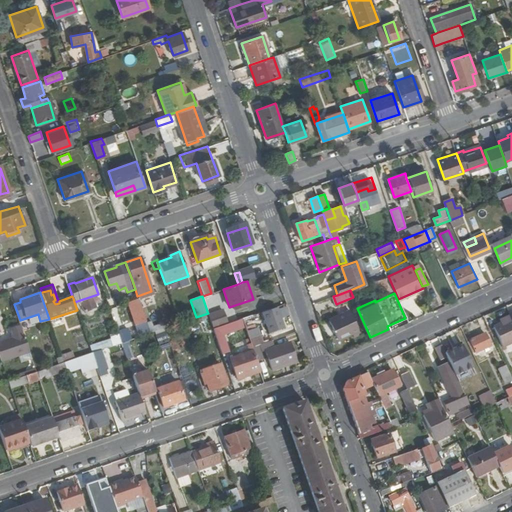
[(132,306),(138,326),(146,323),(146,322),(138,299),(129,302),(130,307),(132,306)]
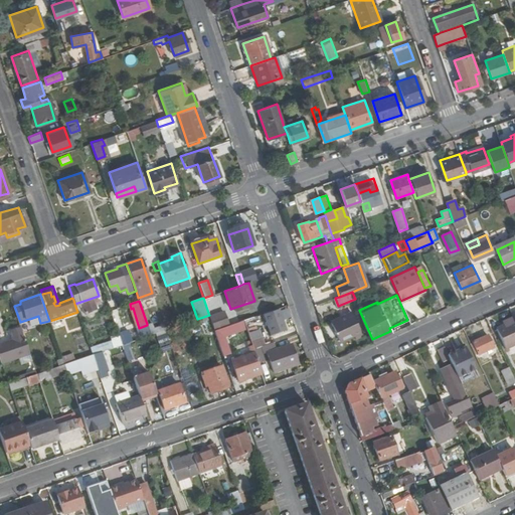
[(403,309),(408,319),(415,316),(410,306),(403,309)]
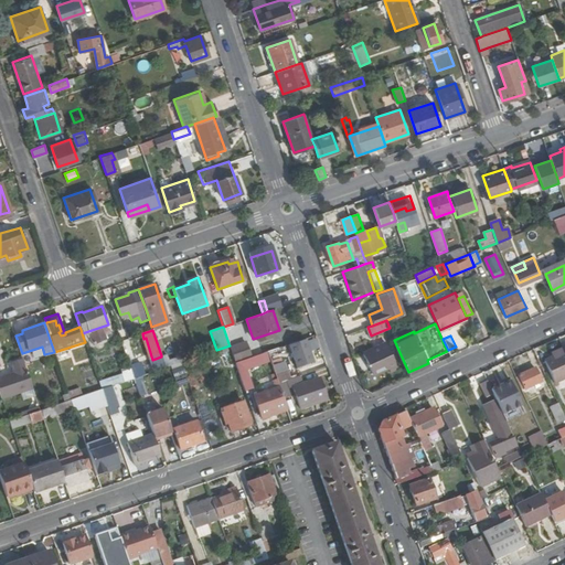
[(251,356),(245,340),(230,345),(235,362),(251,356)]
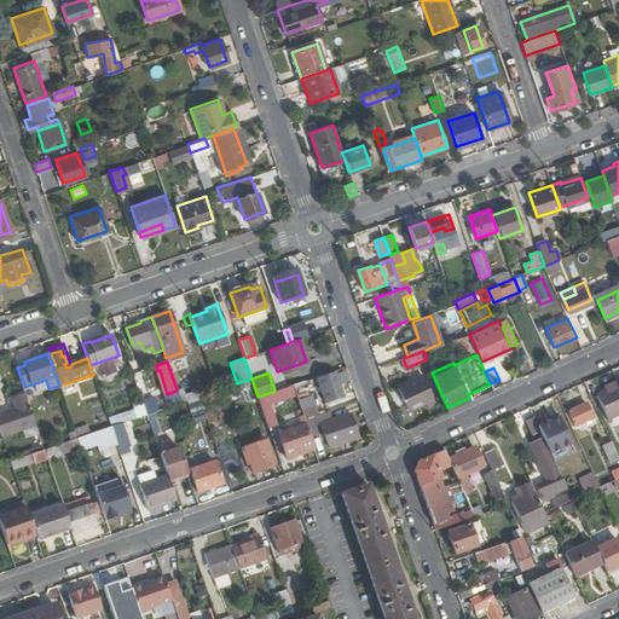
[(318,377),(327,401),(342,397),(334,372),(318,377)]
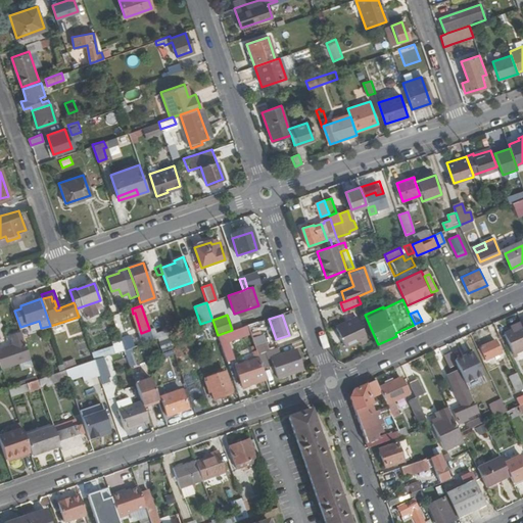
[(337,327),(345,345),(362,339),(364,343),(371,340),(360,317),(337,327)]
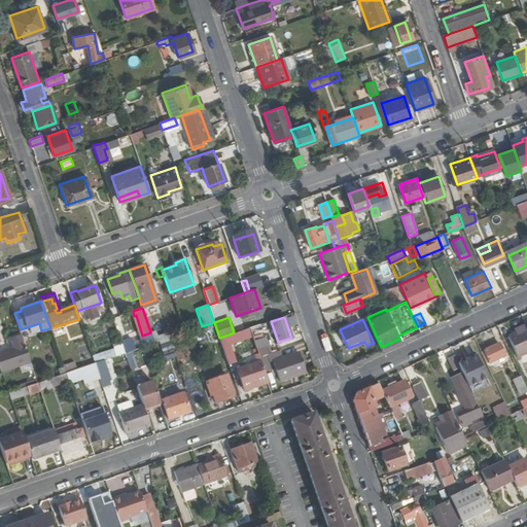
[(249,327),(253,341),(264,338),(258,324),(249,327)]
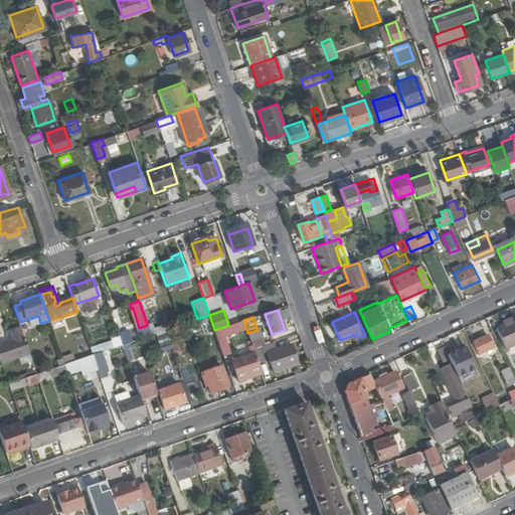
[(496,329),(506,349),(514,345),(514,321),(514,320),(513,317),(506,321),(507,324),(496,329)]
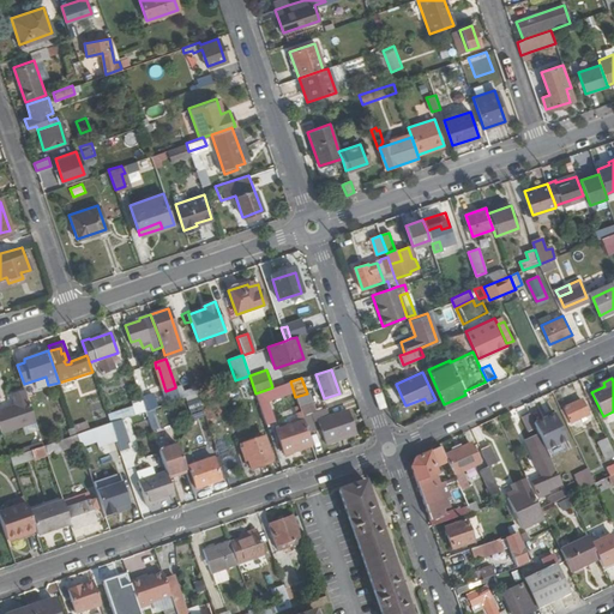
[(272,387),(256,393),(266,423),(276,420),(269,399),(287,393),(283,384),(272,387)]
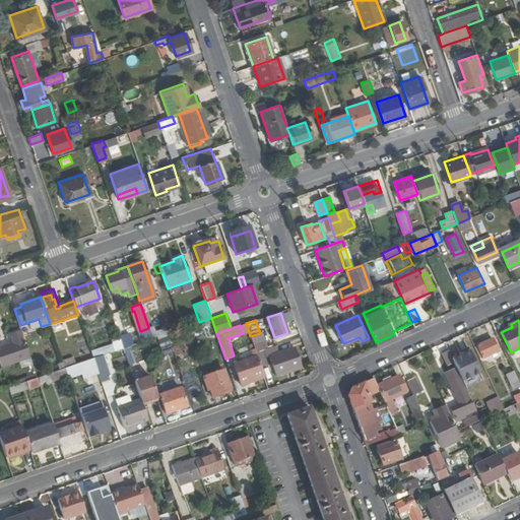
[(148,328),(152,338),(167,333),(166,328),(154,332),(152,326),(148,327),(148,328)]
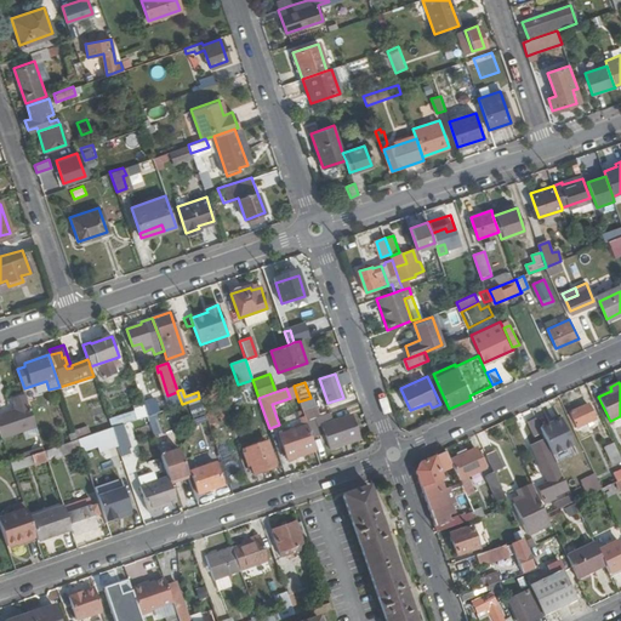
[(0,436),(1,439),(35,427),(24,396),(12,400),(16,411),(0,416),(0,436)]
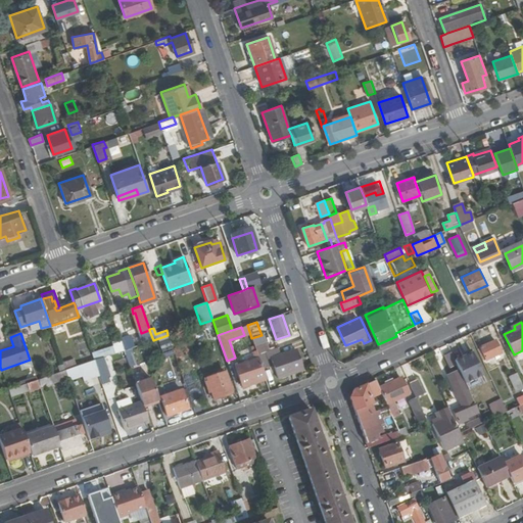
[(120,339),(124,350),(136,346),(134,339),(127,341),(126,337),(120,339)]
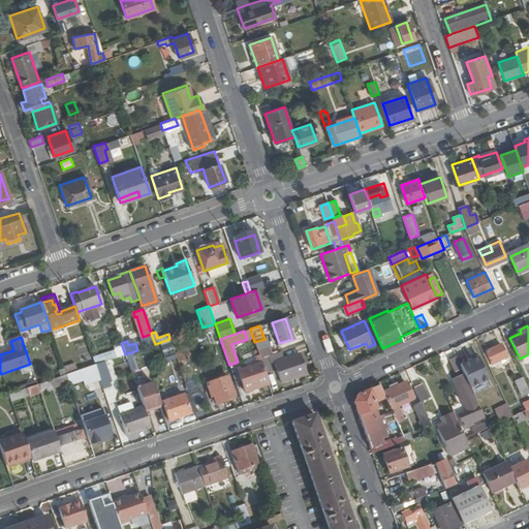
[(483,353),(488,364),(491,363),(492,364),(506,356),(500,344),(486,350),(487,352),(483,353)]
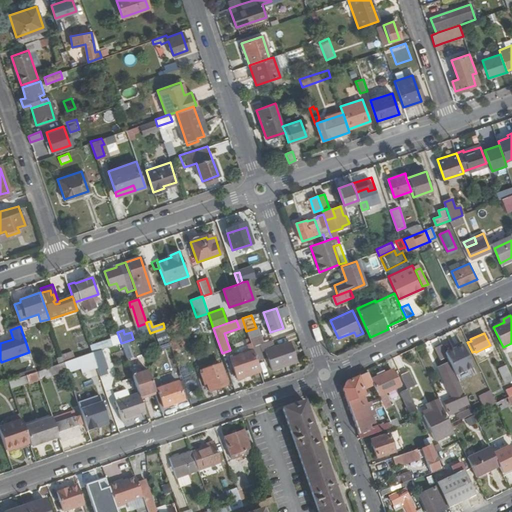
[(249,339),(250,343),(251,346),(262,342),(259,335),(249,339)]
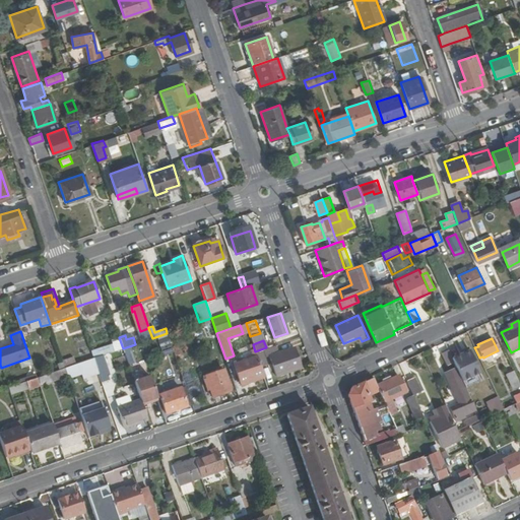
[(482,379),(473,359),(474,359),(466,342),(448,350),(453,362),(456,367),(466,387),(482,379)]
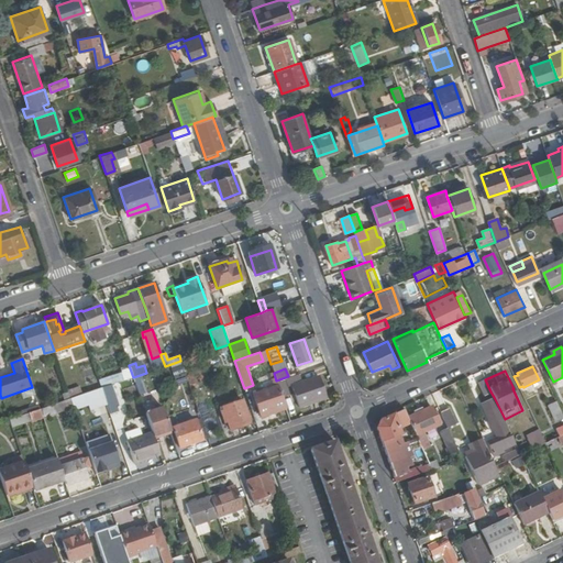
[(101,386),(123,381),(121,373),(99,378),(101,386)]
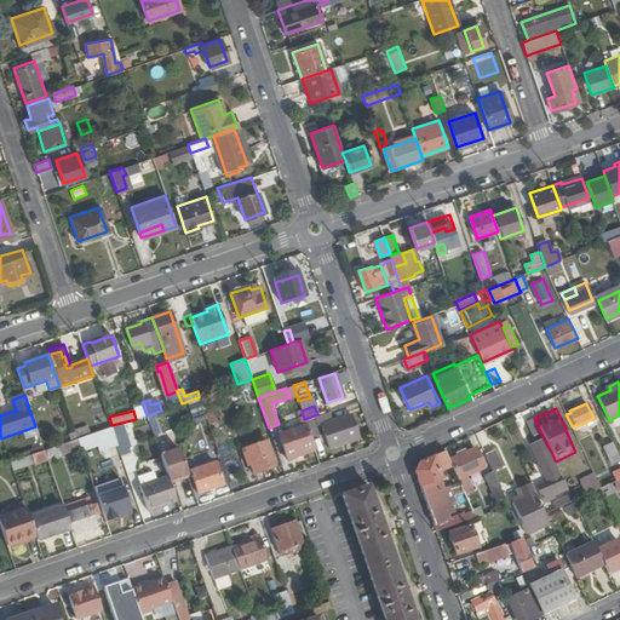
[(304,419),(314,447),(322,445),(319,434),(320,432),(315,423),(332,418),(329,411),(317,414),(304,419)]
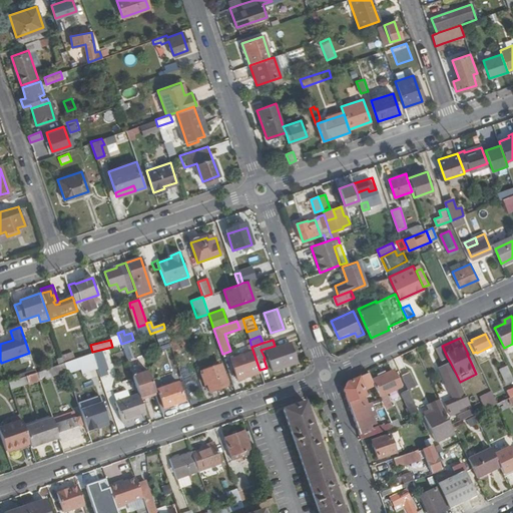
[(265,351),(273,371),(297,363),(290,343),(265,351)]
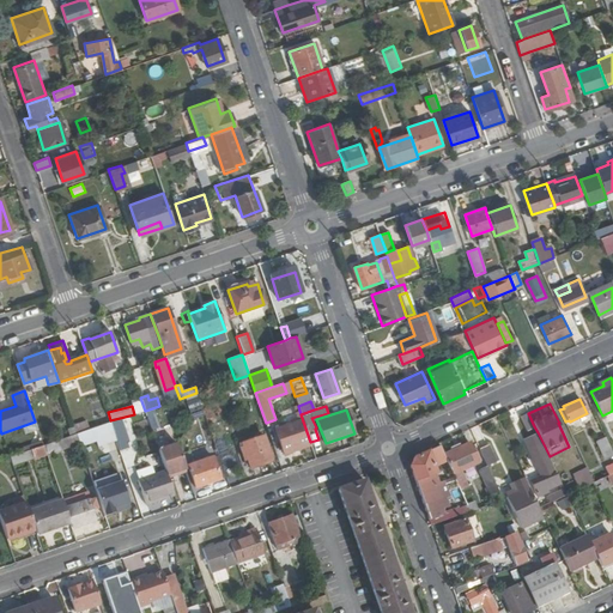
[(275,429),(284,451),(310,443),(310,442),(301,414),(299,411),(295,413),(298,420),(275,429)]
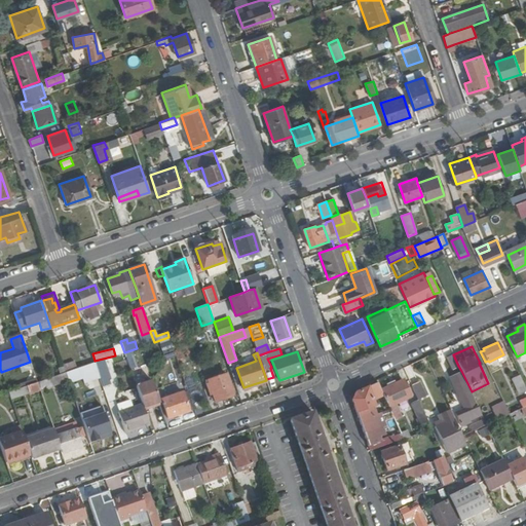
[(453,354),(453,353),(447,357),(452,369),(458,366),(453,354)]
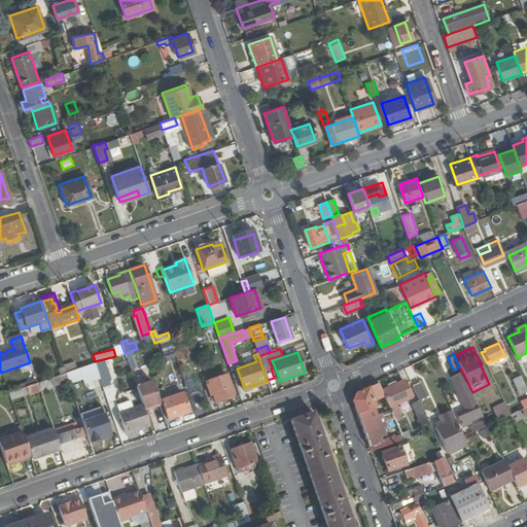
[(98,373),(103,387),(110,384),(105,370),(98,373)]
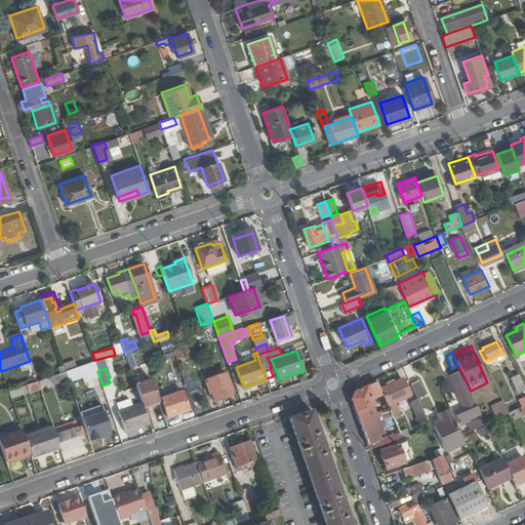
[(205,382),(208,391),(211,390),(214,400),(233,393),(226,372),(207,378),(208,381),(205,382)]
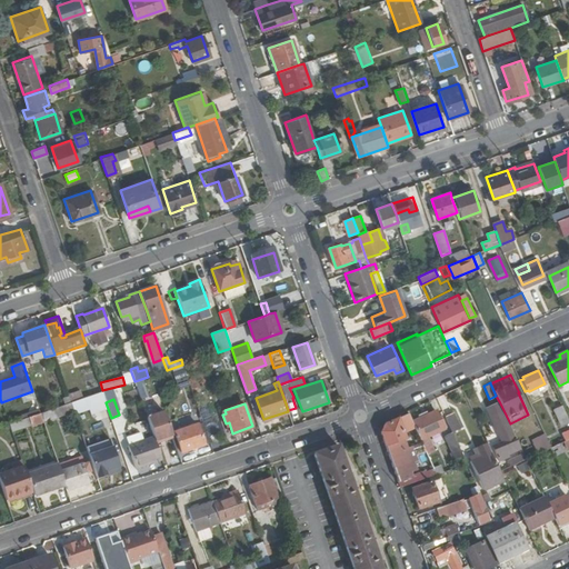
[(491,416),(503,441),(511,438),(515,446),(517,445),(501,411),(497,403),(488,408),(491,416)]
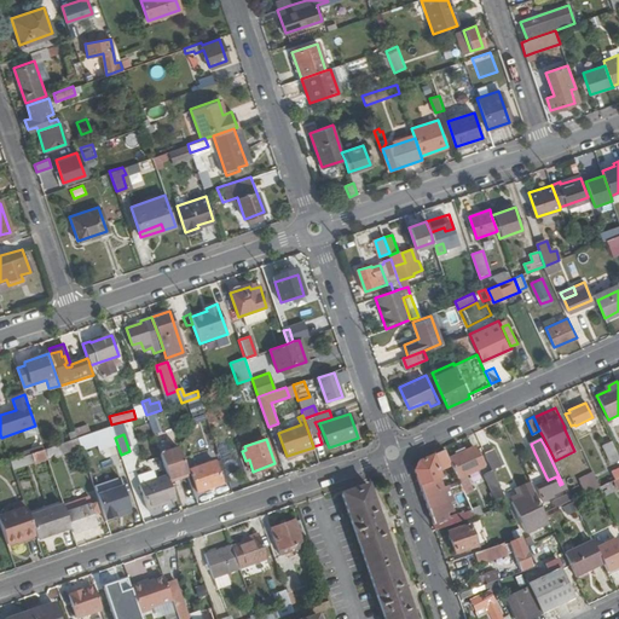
[(609,463),(618,458),(618,457),(612,440),(601,445),(609,463)]
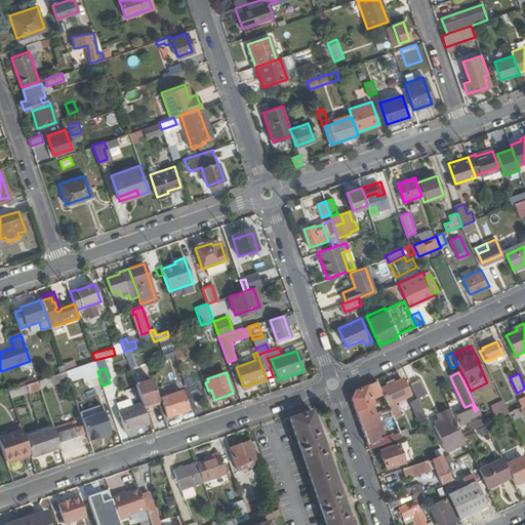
[(401,378),(379,388),(380,391),(387,403),(408,393),(412,401),(417,398),(417,397),(410,384),(405,386),(401,378)]
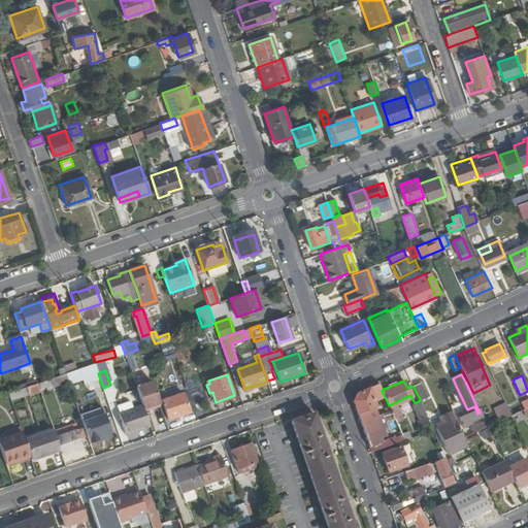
[(142,404),(144,409),(160,403),(153,382),(137,388),(142,404)]
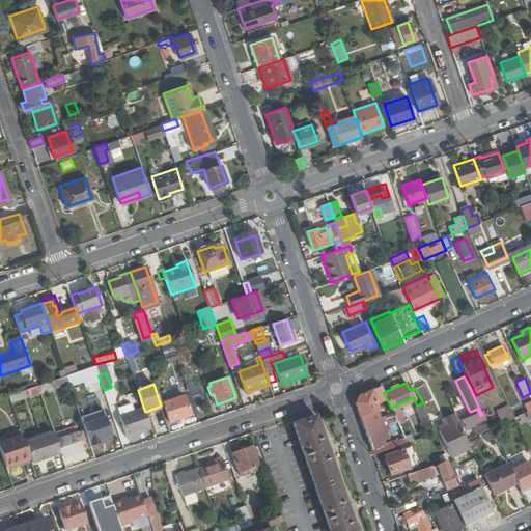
[(415,388),(422,401),(429,398),(422,384),(415,387),(415,388)]
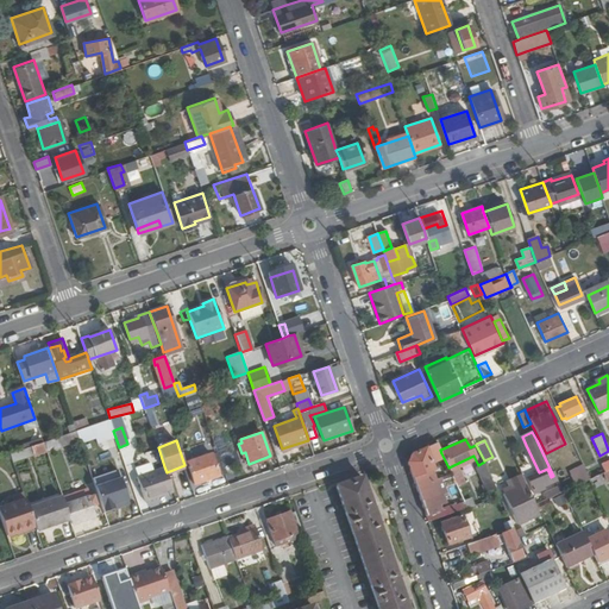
[(43,443),(10,454),(12,463),(46,451),(43,443)]
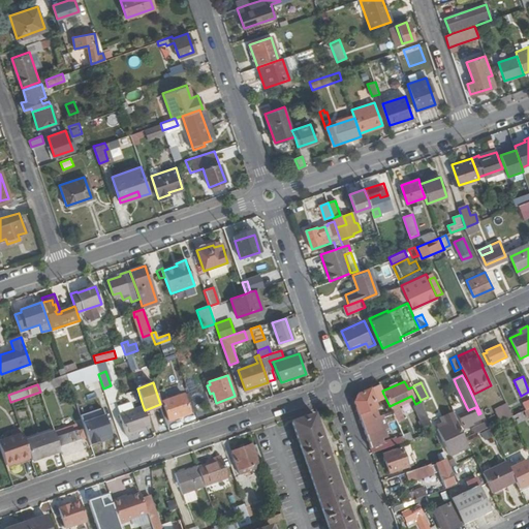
[(383,394),(382,391),(379,384),(358,394),(353,401),(372,453),(406,440),(405,440),(392,410),(387,412),(379,396),(383,394)]
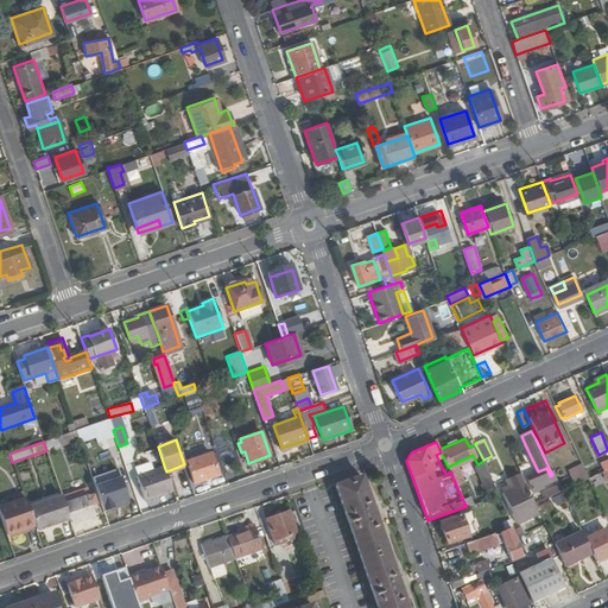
[(188,461),(195,481),(219,473),(211,453),(188,461)]
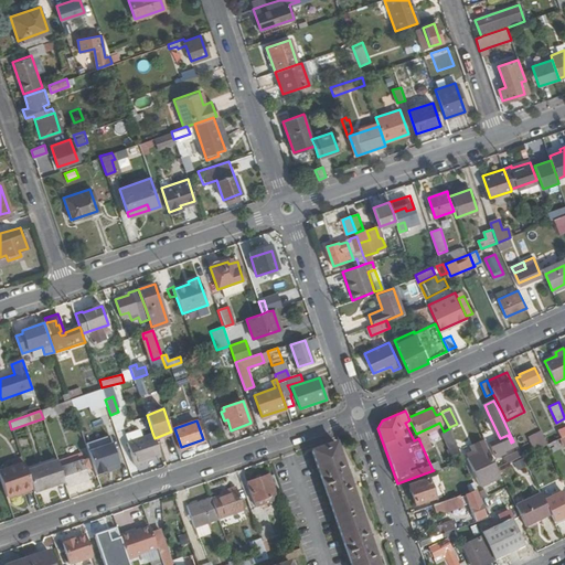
[(535,435),(519,443),(521,449),(525,447),(528,452),(547,444),(536,422),(531,424),(535,435)]
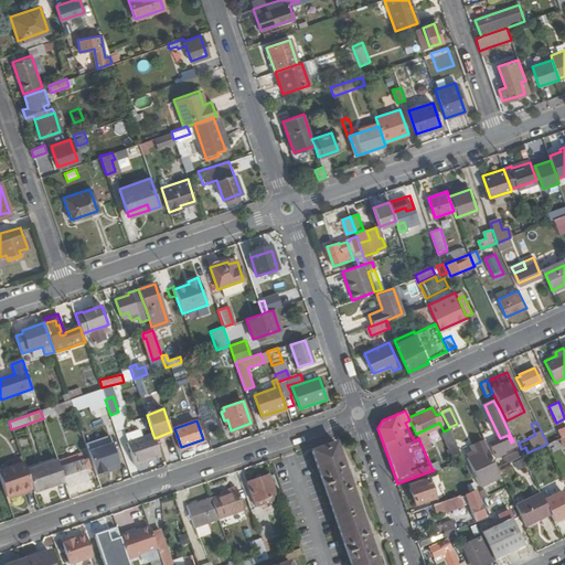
[(110,428),(116,445),(120,444),(115,427),(110,428)]
